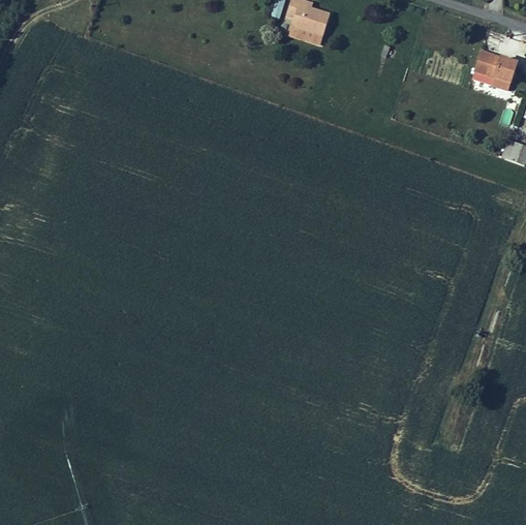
[(292,19),(290,26),(322,35),(328,13),(309,8),(296,5),(297,0),(289,0),(285,17),(292,19)]
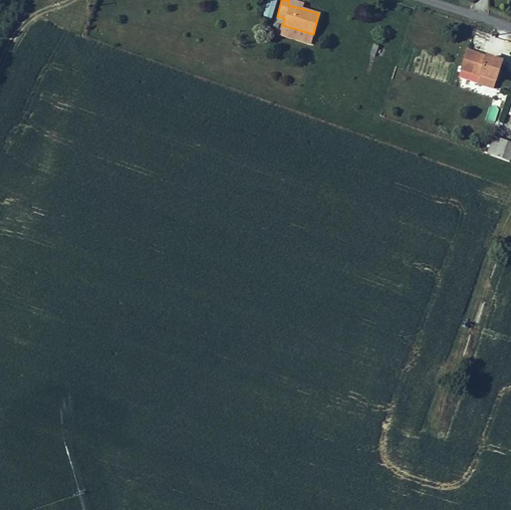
[(300,8),(301,3),(290,0),(288,0),(287,5),(300,8)]
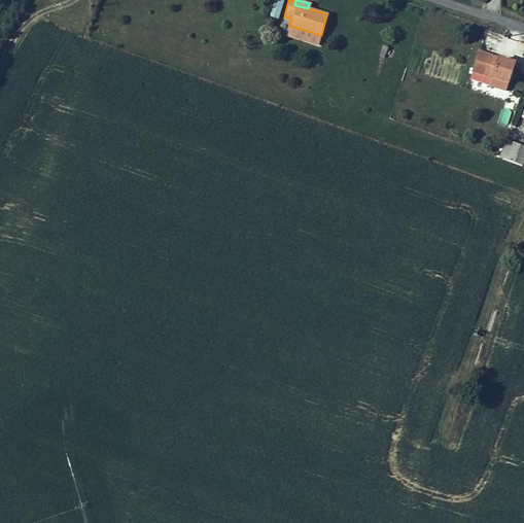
[(319,43),(321,35),(289,26),(287,34),(319,43)]
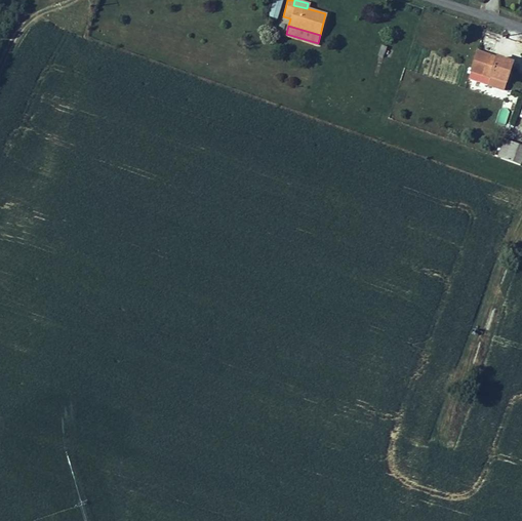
[(380,59),(393,63),(395,52),(384,49),(380,59)]
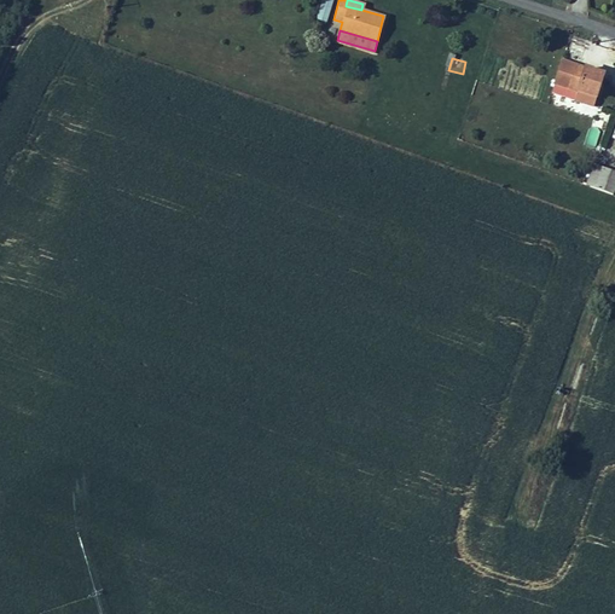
[(562,62),(555,85),(568,90),(566,97),(575,100),(578,92),(596,98),(602,79),(593,76),(595,73),(562,62)]
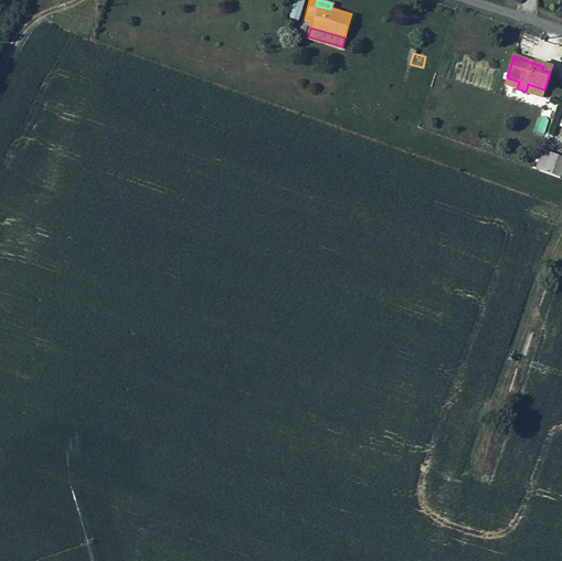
[(534,139),(536,129),(525,128),(523,138),(534,139)]
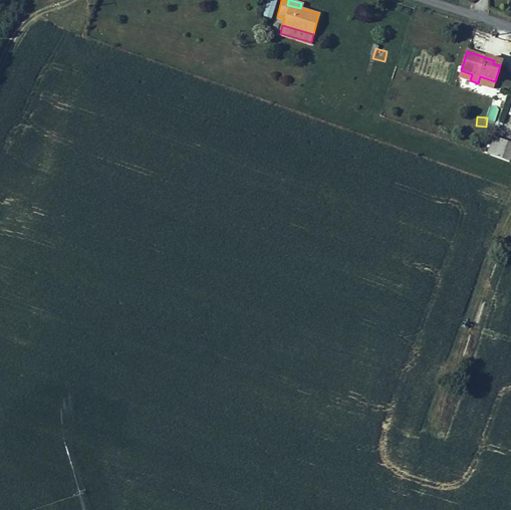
[(490,155),(497,158),(502,142),(495,139),(490,155)]
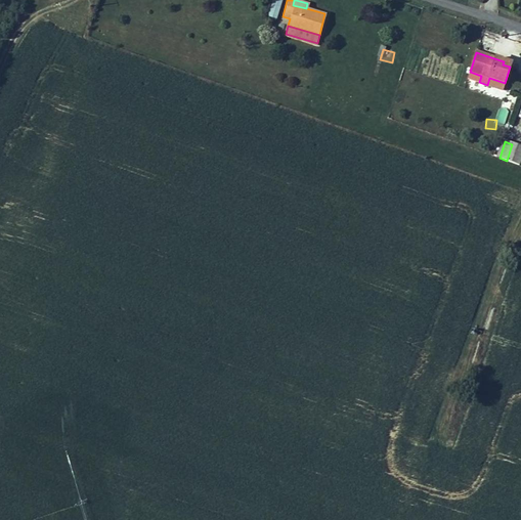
[(520,147),(512,144),(507,161),(520,166),(520,147)]
